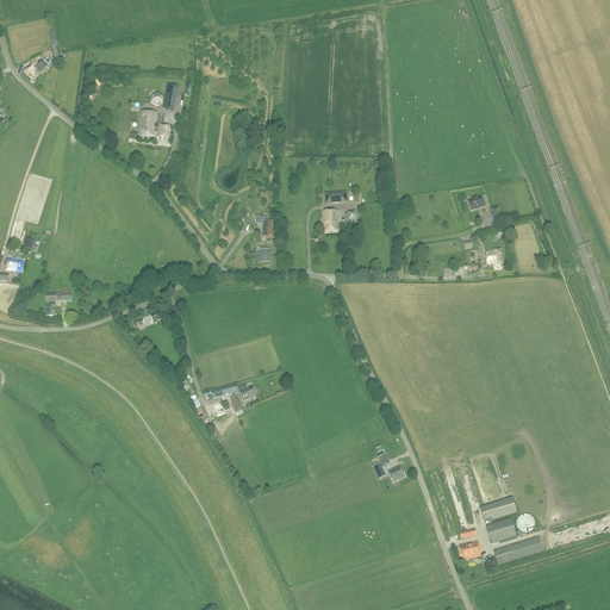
[(53,47),(50,47),(54,61),(61,58),(57,45),(53,47)]
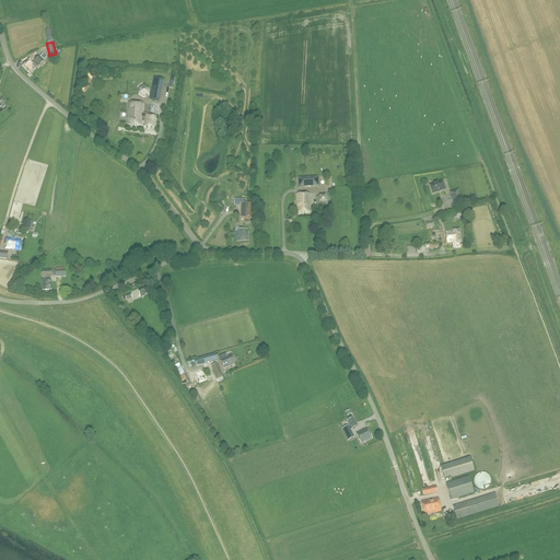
[(30,60),(24,67),(31,73),(37,68),(36,67),(37,67),(38,65),(39,65),(44,60),(45,62),(48,58),(46,57),(43,54),(39,57),(38,56),(34,60),(34,61),(32,63),(30,60)]
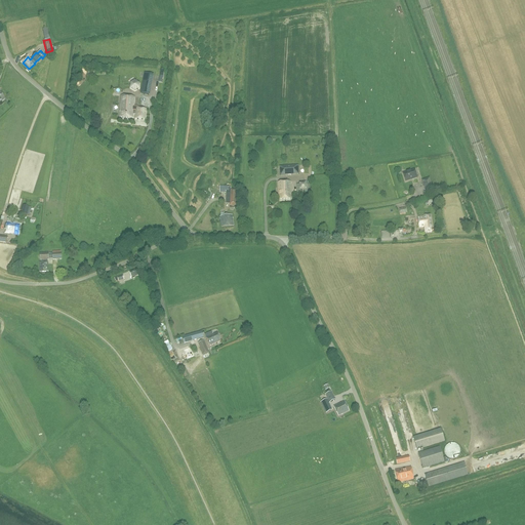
[(145,73),(140,93),(149,94),(153,75),(145,73)]
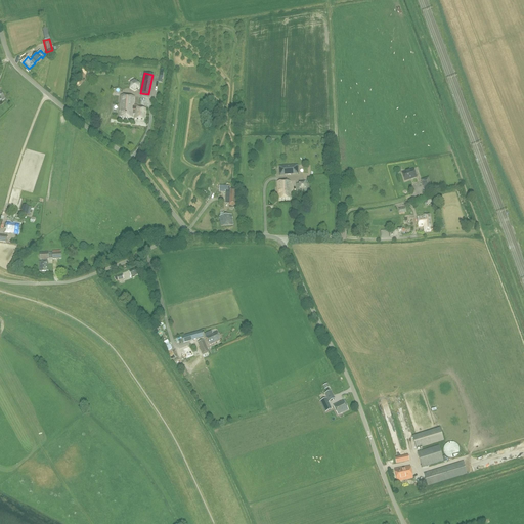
[(130,88),(134,90),(138,88),(138,84),(134,81),(130,83),(130,88)]
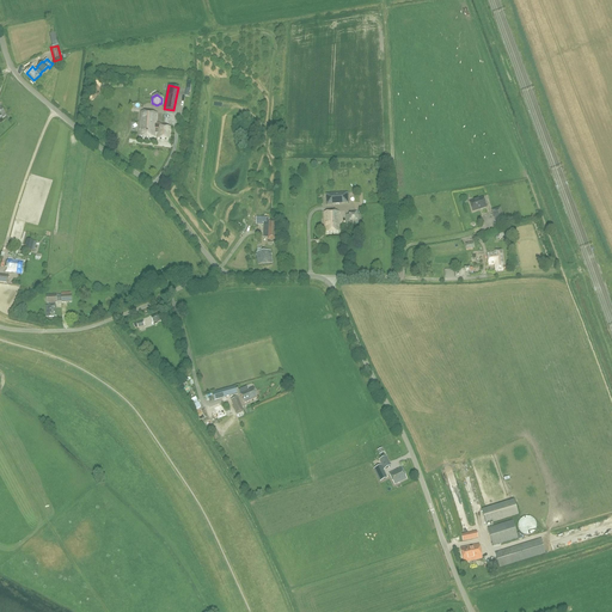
[(141,112),(139,138),(155,138),(155,127),(158,127),(157,139),(170,139),(170,127),(161,127),(161,124),(155,123),(157,114),(141,112)]
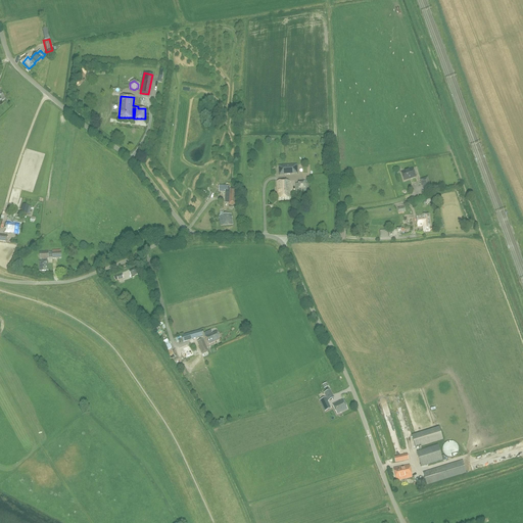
[(279,167),(280,175),(297,174),(297,165),(279,167)]
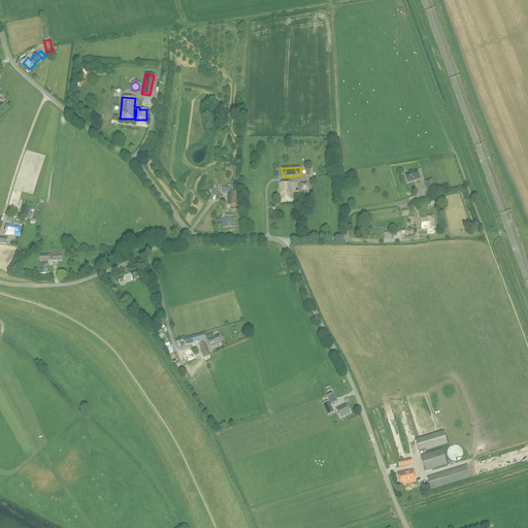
[(420,178),(417,171),(405,174),(407,183),(420,178)]
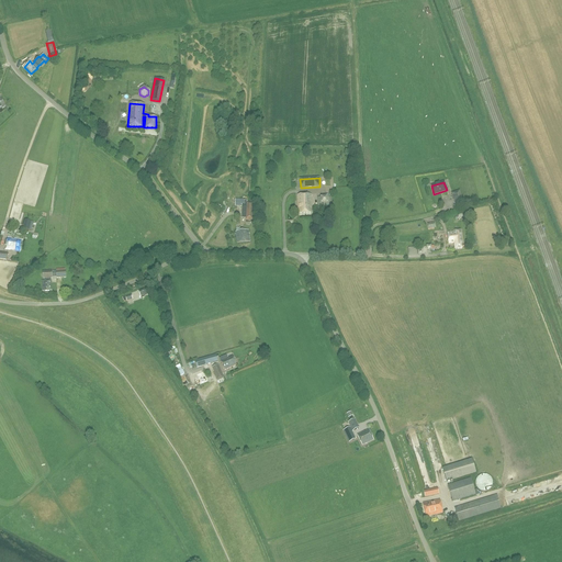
[(456,205),(463,203),(459,191),(452,193),(456,205)]
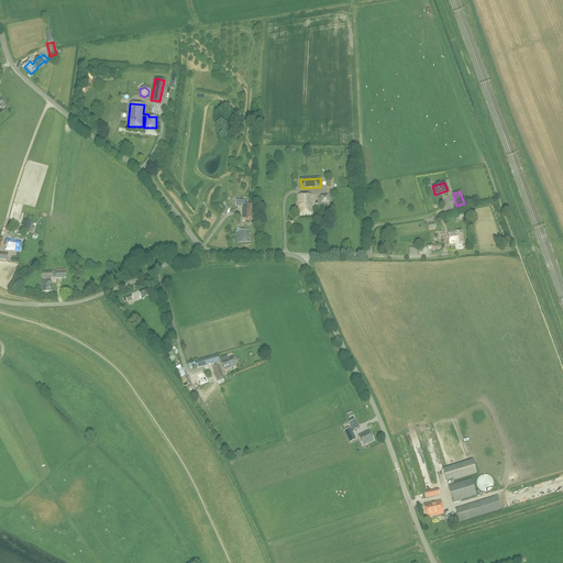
[(312,213),(311,195),(298,196),(299,214),(312,213)]
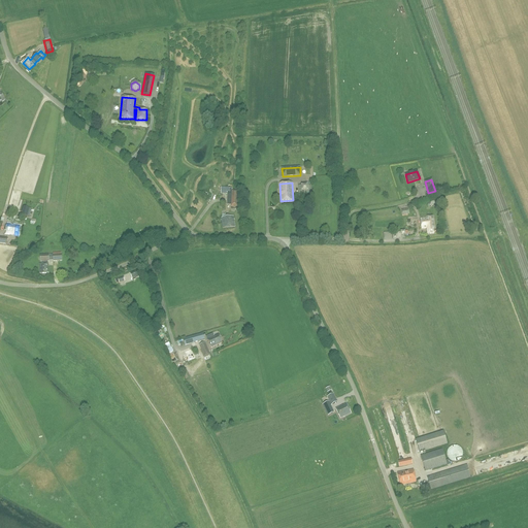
[(311,193),(310,188),(310,185),(308,185),(308,184),(301,185),(298,186),(299,194),(311,193)]
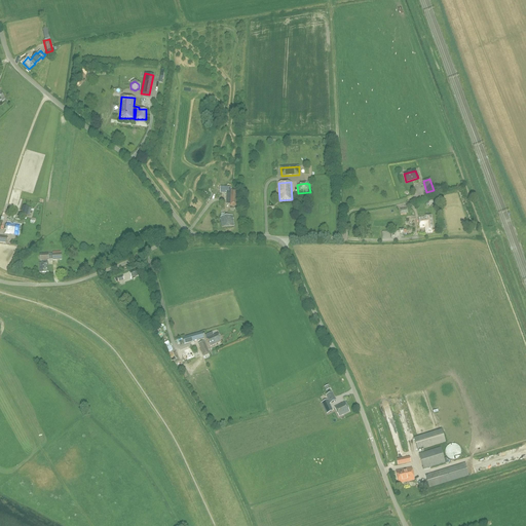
[(23,205),(21,214),(29,216),(31,208),(23,205)]
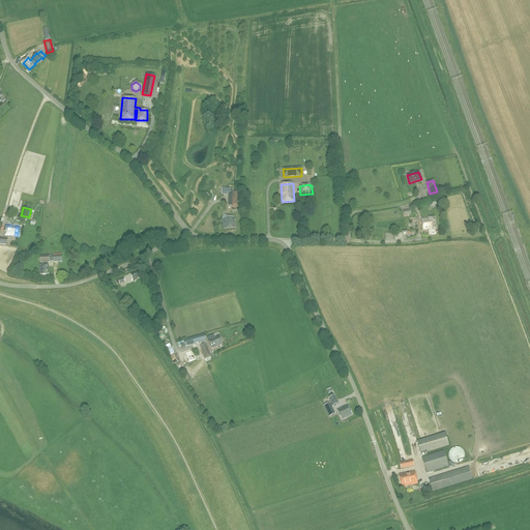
[(234,216),(223,218),(224,230),(236,228),(234,216)]
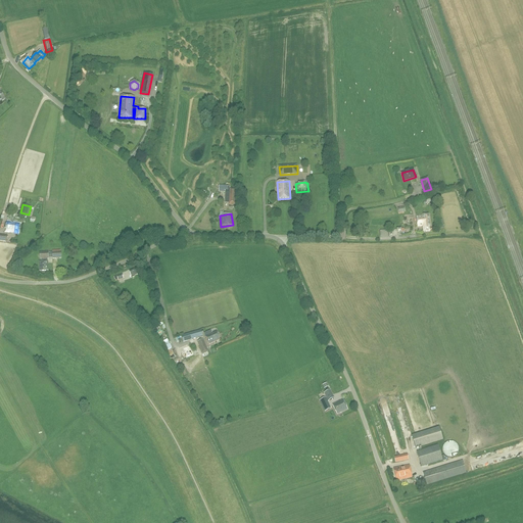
[(417,227),(423,226),(423,232),(430,231),(430,230),(433,230),(433,228),(430,228),(428,214),(423,215),(423,216),(416,217),(417,227)]
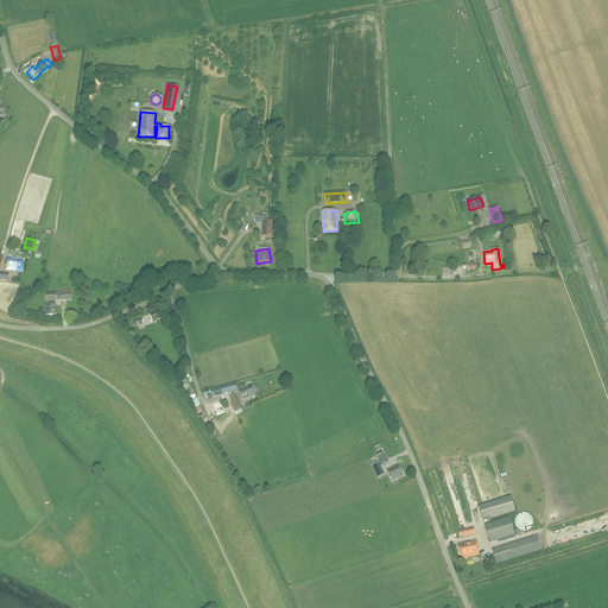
[(23,260),(8,258),(6,268),(20,271),(23,260)]
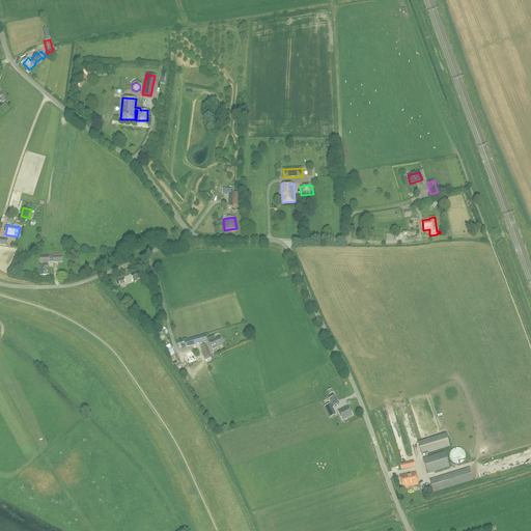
[(42,263),(43,275),(49,275),(49,263),(50,262),(49,256),(40,256),(40,263),(42,263)]
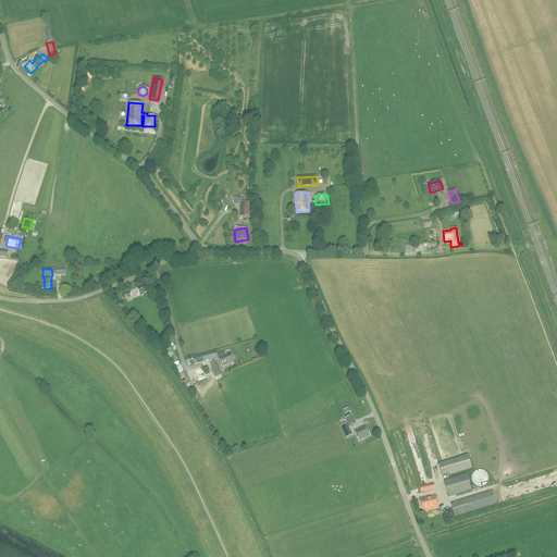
[(211,351),(199,356),(201,362),(213,359),(211,351)]
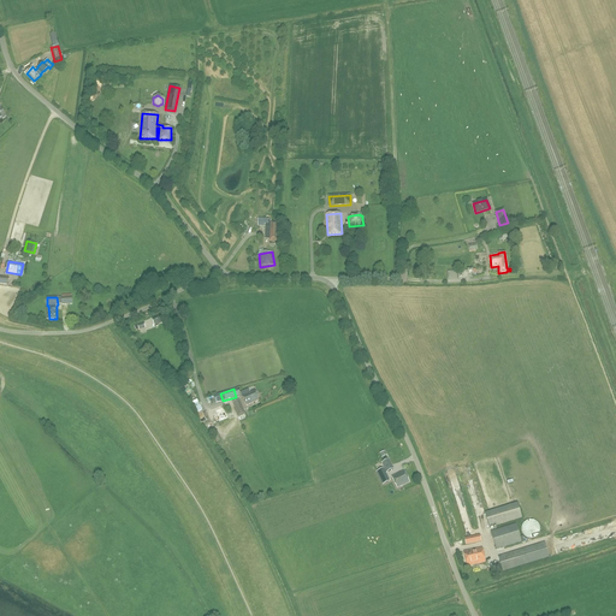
[(246,406),(259,400),(254,390),(249,392),(248,390),(240,394),(246,406)]
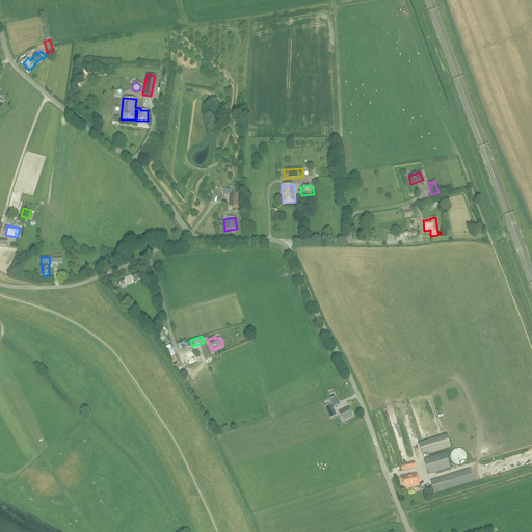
[(207,345),(201,348),(204,356),(210,353),(207,345)]
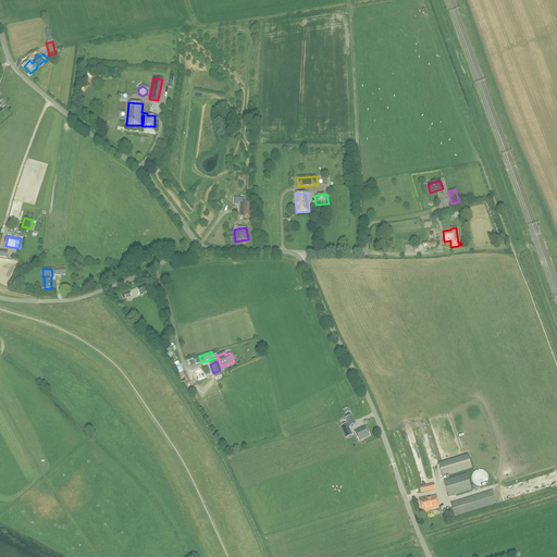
[(349,428),(356,424),(351,416),(345,418),(347,422),(349,428)]
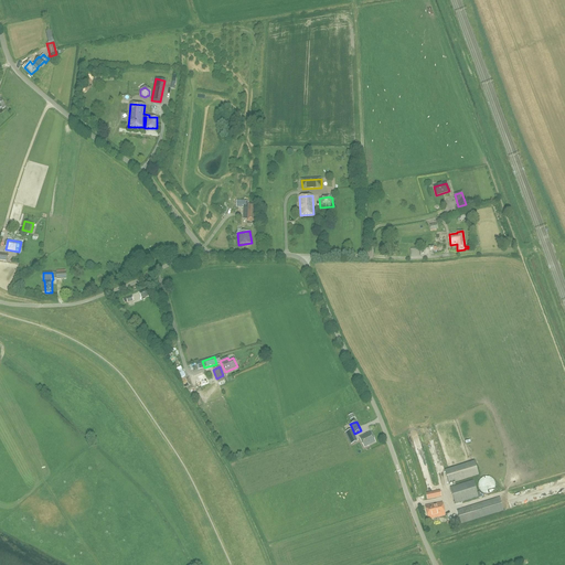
[(371,432),(359,437),(364,448),(375,441),(371,432)]
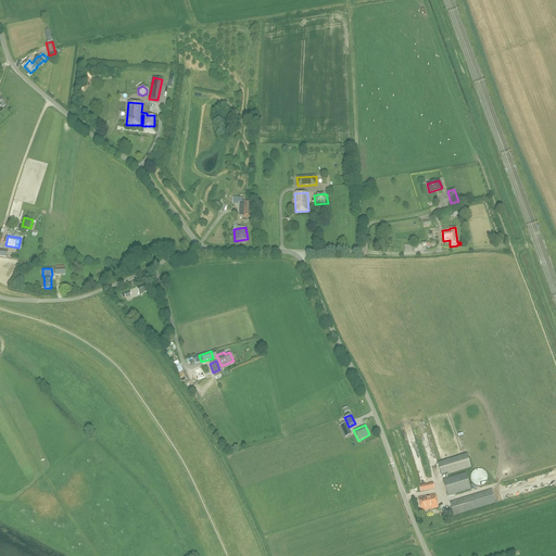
[(441,476),(470,467),(467,454),(438,463),(441,476)]
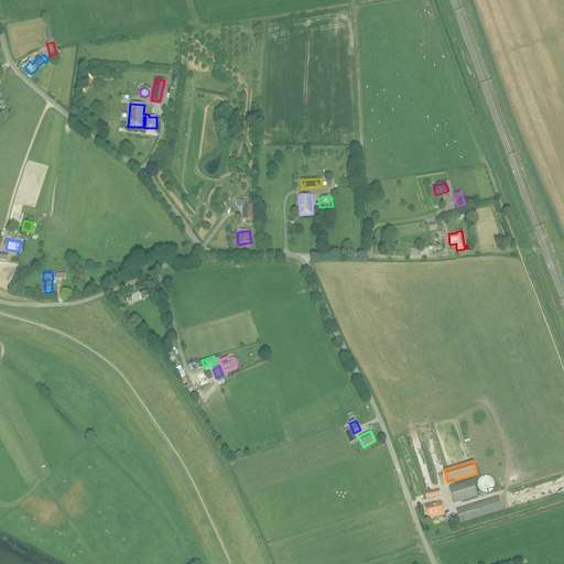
[(491,491),(492,489),(494,487),(495,485),(494,483),(492,479),(491,478),(489,477),(487,476),(484,476),(481,477),(480,478),(478,480),(477,483),(477,486),(478,488),(479,490),(481,491),(484,492),(486,492),(489,492),(491,491)]
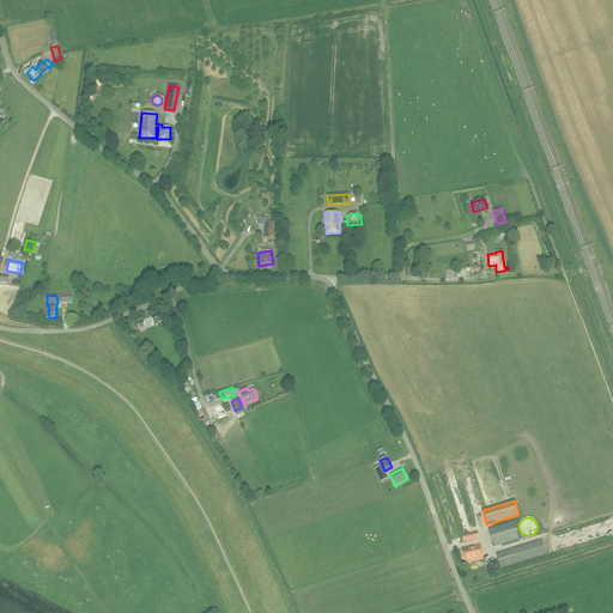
[(493,546),(519,539),(514,521),(489,529),(493,546)]
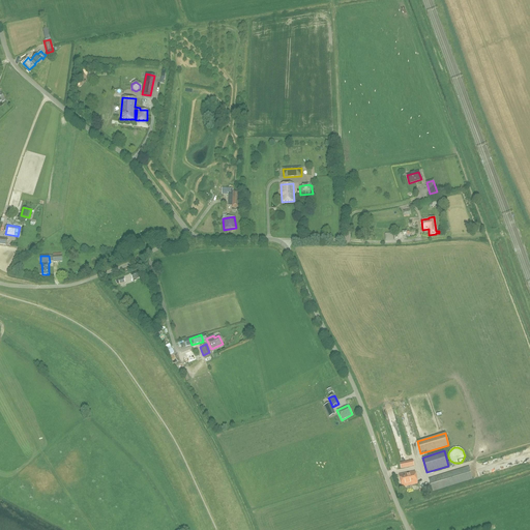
[(521,458),(486,466),(487,472),(523,464),(521,458)]
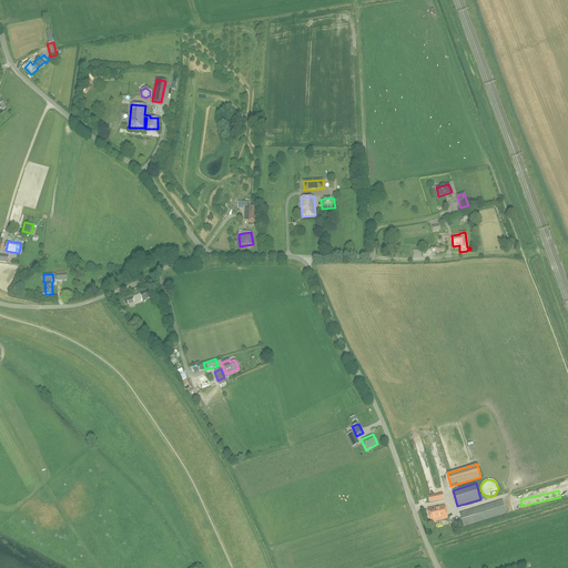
[(442,493),(428,496),(429,501),(444,499),(442,493)]
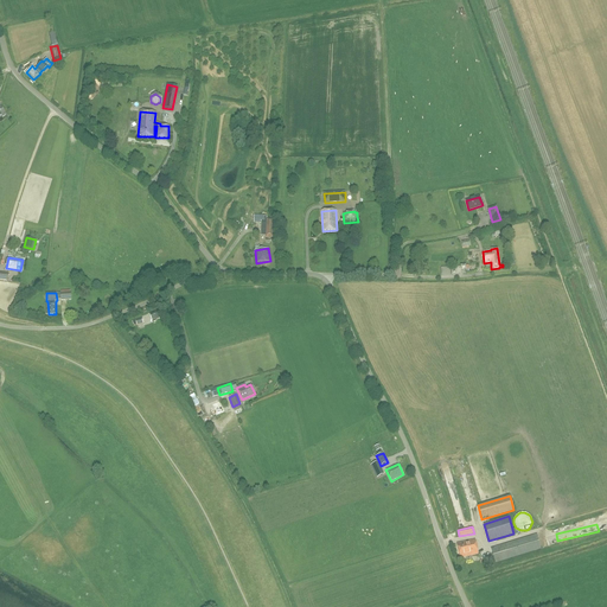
[(475,540),(457,543),(460,557),(478,554),(475,540)]
